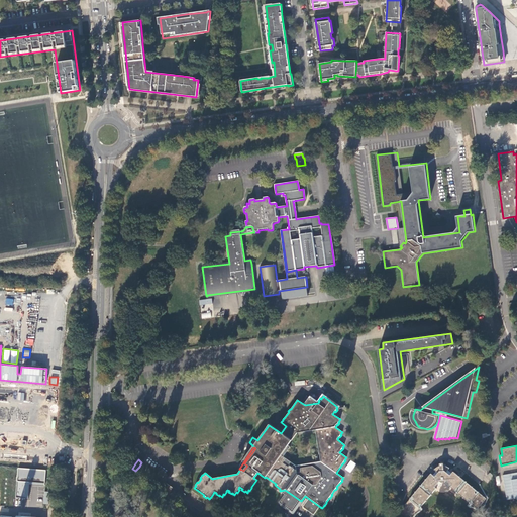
[(350,473),(356,463),(350,459),(344,469),(350,473)]
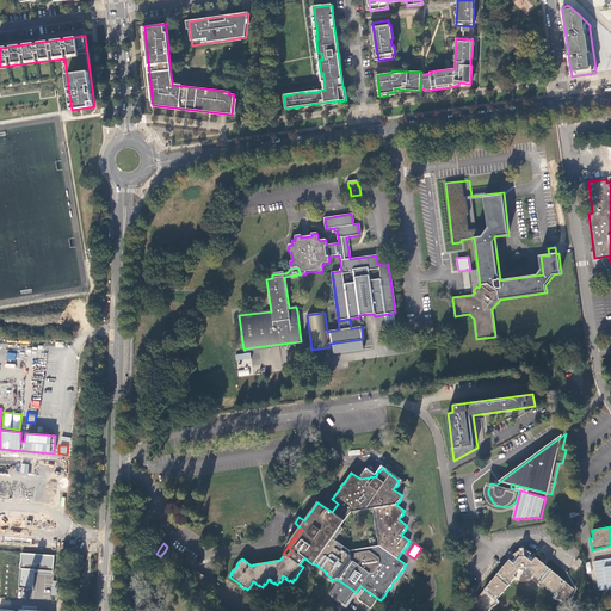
[(513,555),(516,557),(518,560),(513,563),(512,562),(510,560),(471,605),(477,610),(487,610),(514,579),(518,581),(520,582),(522,582),(526,582),(531,580),(534,579),(535,578),(565,602),(574,590),(536,557),(535,560),(532,562),(528,559),(530,556),(531,554),(528,551),(528,550),(524,549),(524,548),(519,549),(519,550),(517,551),(517,553),(513,555)]
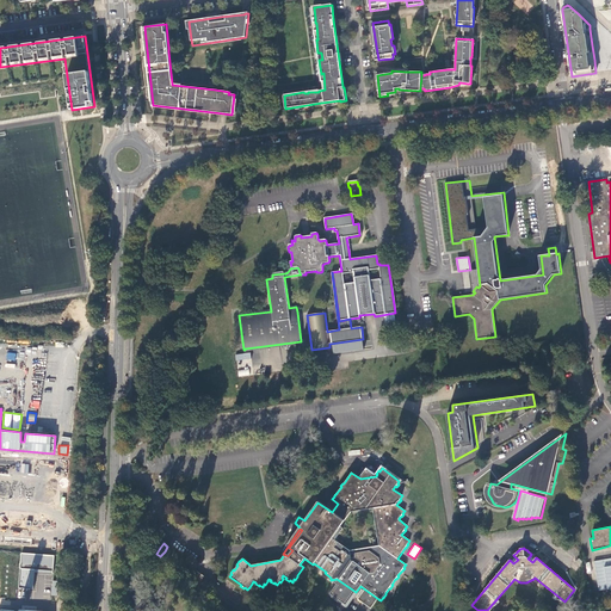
[(23,554),(19,588),(35,590),(36,573),(54,574),(55,556),(23,554)]
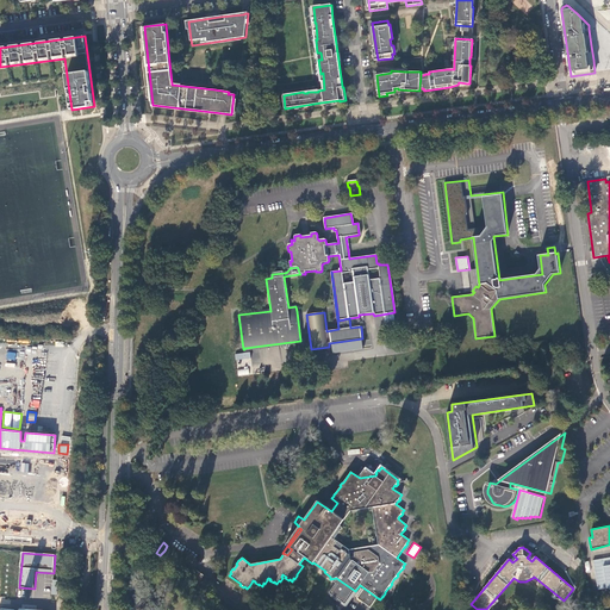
[(312,564),(324,572),(325,571),(313,562),(312,564)]
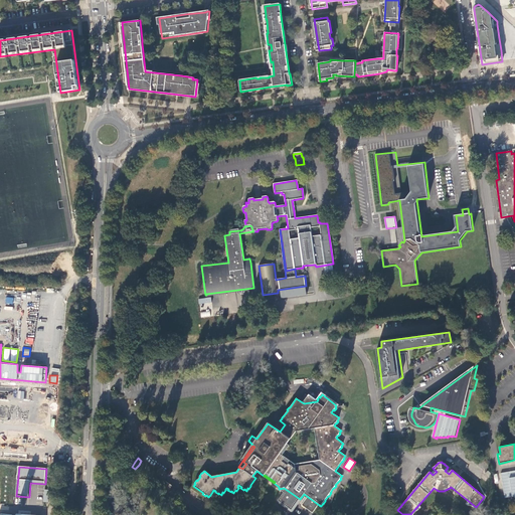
[(159,488),(167,493),(172,486),(164,481),(159,488)]
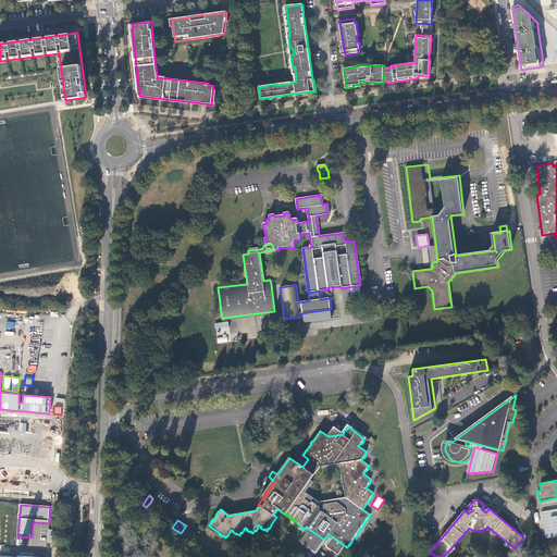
[(333,537),(326,547),(338,555),(345,546),(333,537)]
